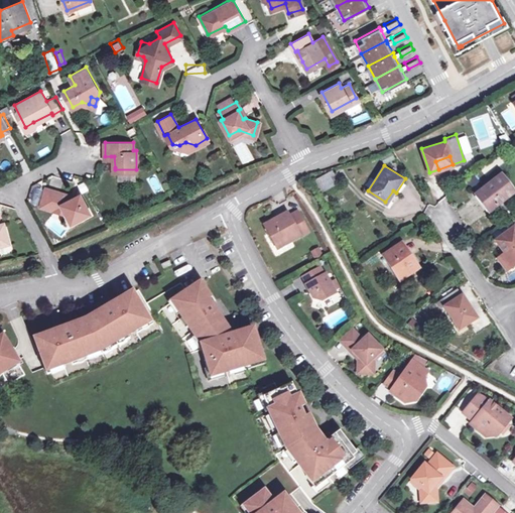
[(330,167),(312,177),(319,188),(337,179),(330,167)]
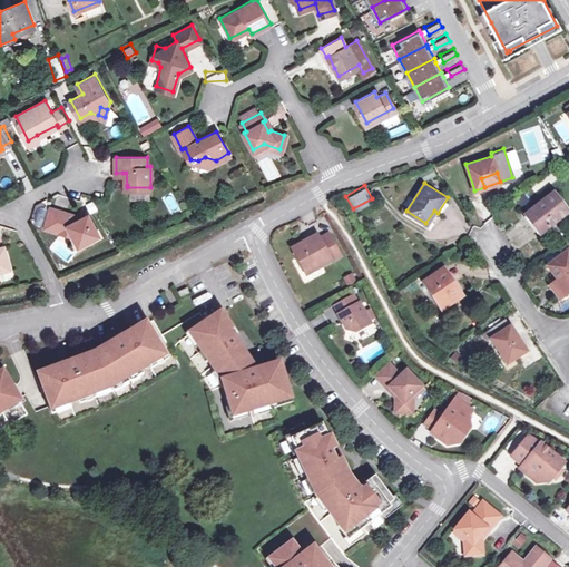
[(552,191),(527,211),(533,218),(531,221),(539,231),(567,211),(552,191)]
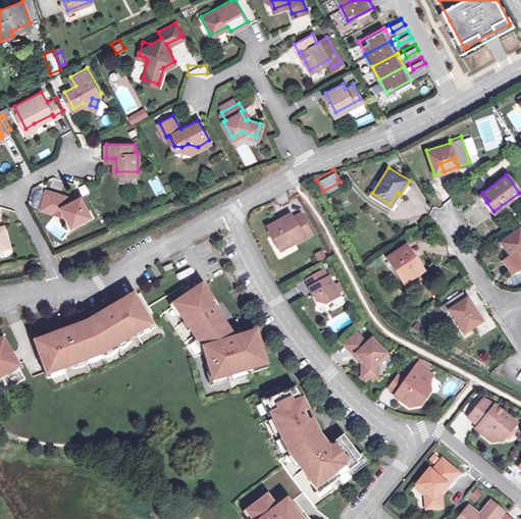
[(79,185),(82,193),(89,191),(86,182),(79,185)]
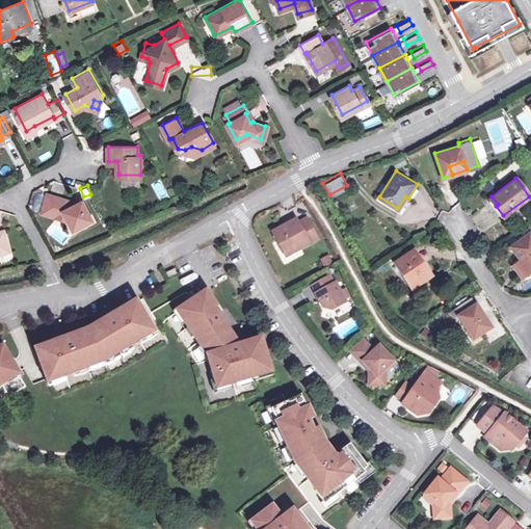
[(71,200),(49,193),(44,211),(57,215),(65,211),(74,229),(93,218),(83,201),(74,205),(71,200)]
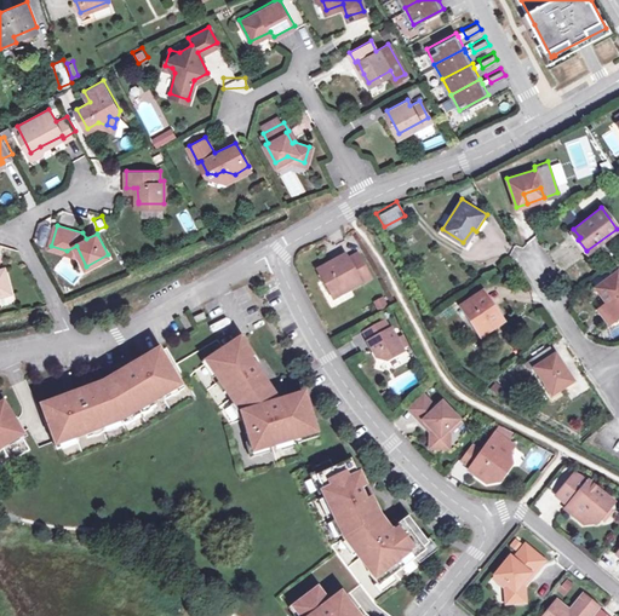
[(422,241),(412,247),(416,253),(425,247),(422,241)]
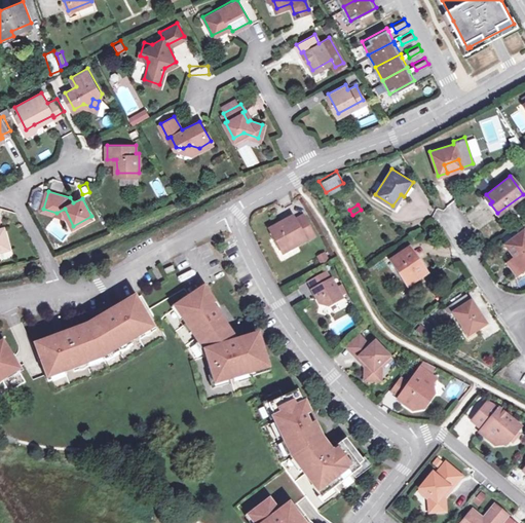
[(292,215),(270,226),(282,247),(294,239),(295,243),(312,233),(302,214),(294,219),(292,215)]
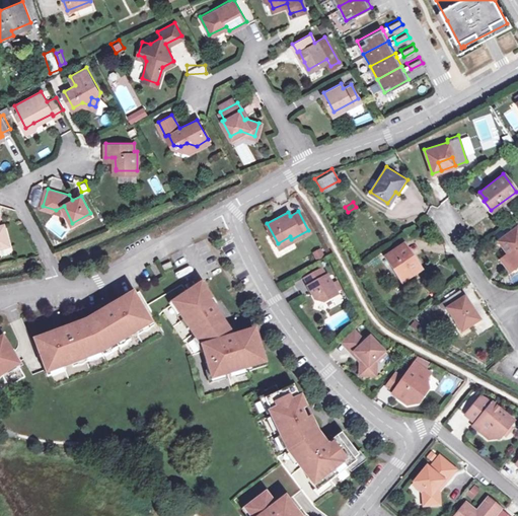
[(0,244),(9,242),(4,225),(0,226),(0,244)]
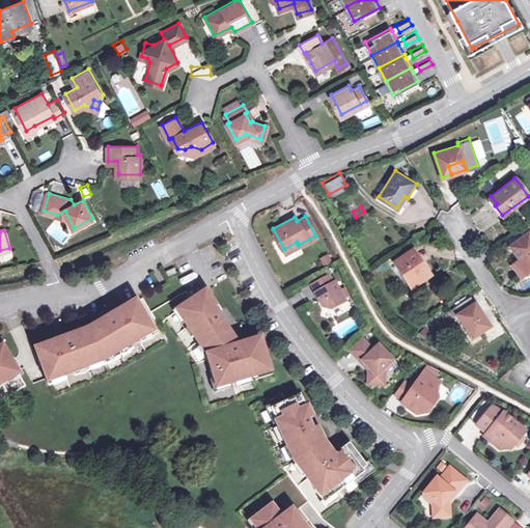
[(529,234),(528,231),(509,245),(521,259),(523,257),(529,267),(529,234)]
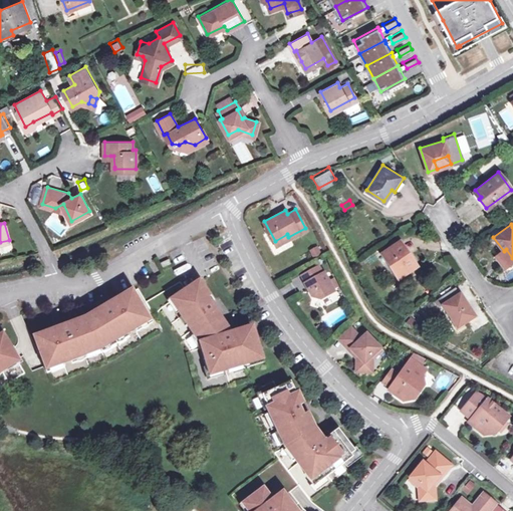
[(287,234),(275,241),(276,244),(288,237),(287,234)]
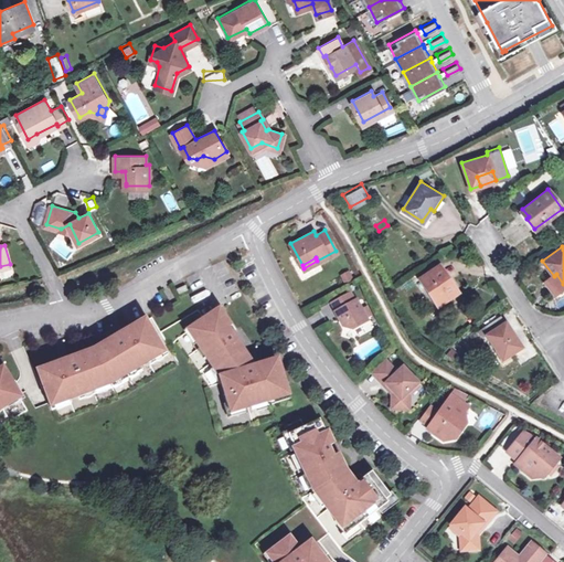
[(439,263),(418,276),(436,305),(448,297),(445,293),(455,286),(439,263)]
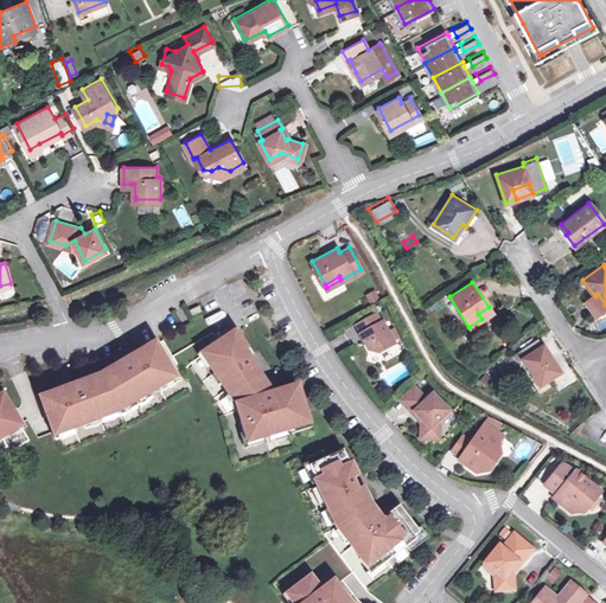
[(376,288),(364,292),(368,301),(378,297),(376,288)]
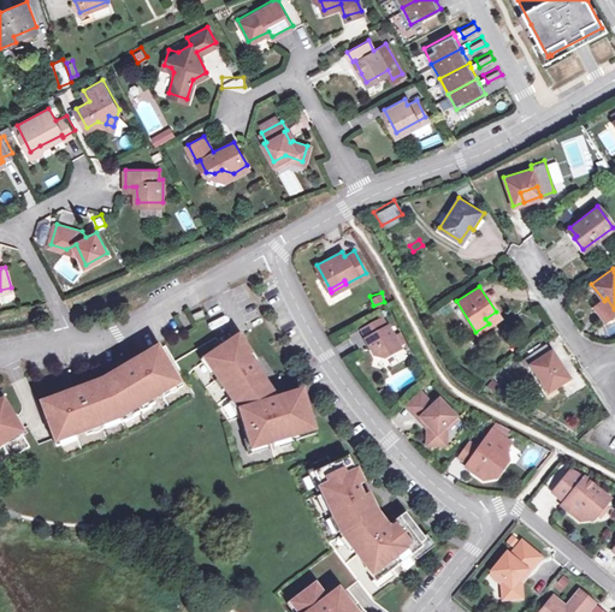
[(202,307),(193,310),(195,316),(206,313),(202,307)]
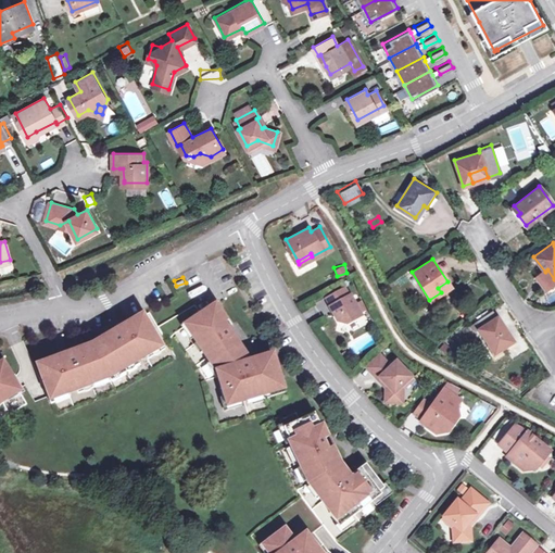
[(451,286),(448,281),(438,288),(441,292),(451,286)]
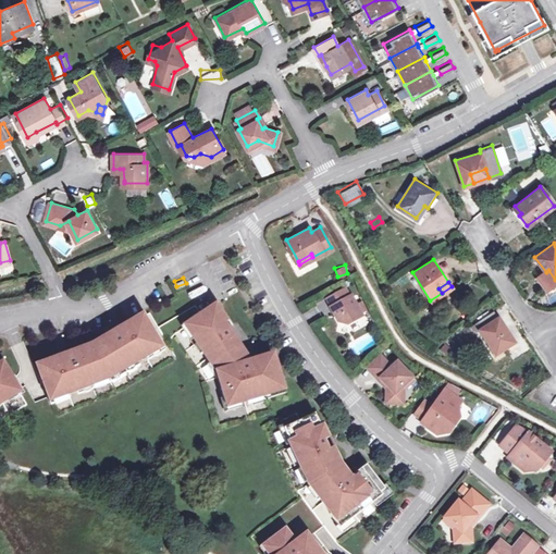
[(344,286),(328,296),(332,304),(331,304),(337,317),(346,319),(360,311),(349,293),(348,294),(344,286)]
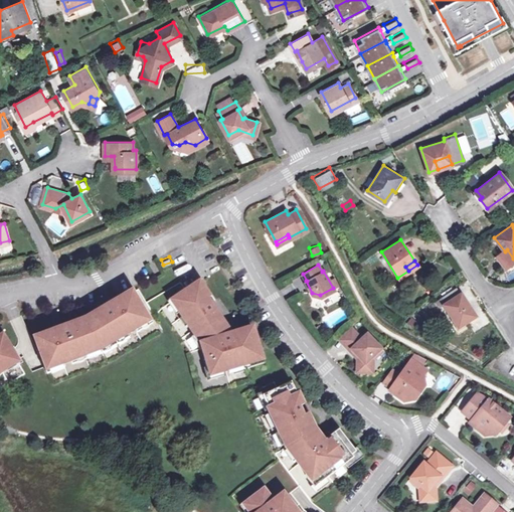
[(50,330),(36,335),(52,379),(106,359),(162,326),(154,313),(161,306),(187,345),(188,345),(202,389),(247,375),(244,366),(265,360),(261,347),(259,348),(251,326),(240,329),(229,332),(227,328),(218,314),(221,312),(215,303),(199,280),(185,289),(180,279),(146,299),(138,286),(118,298),(116,296),(109,300),(102,304),(103,307),(86,317),(67,324),(66,321),(58,324),(49,327),(50,330)]
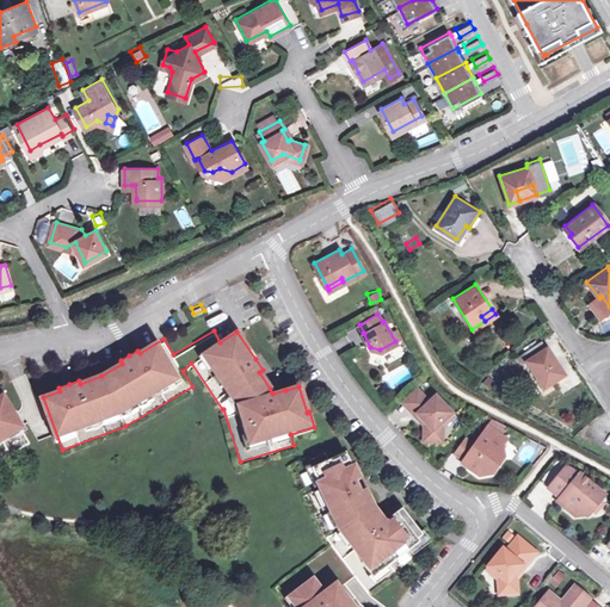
[(541,339),(522,351),(536,373),(538,372),(546,384),(564,372),(546,345),(544,346),(541,339)]
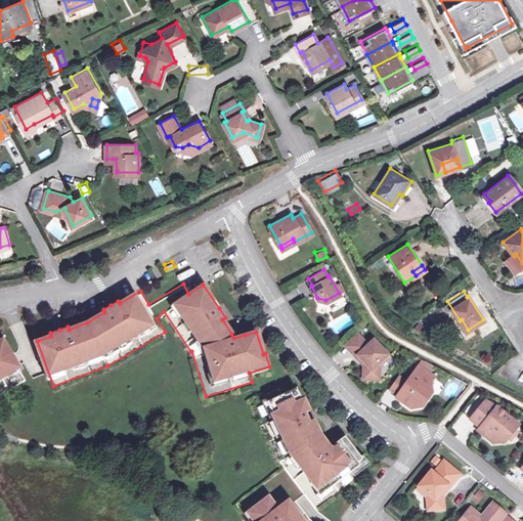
[(423,326),(419,320),(413,326),(418,330),(423,326)]
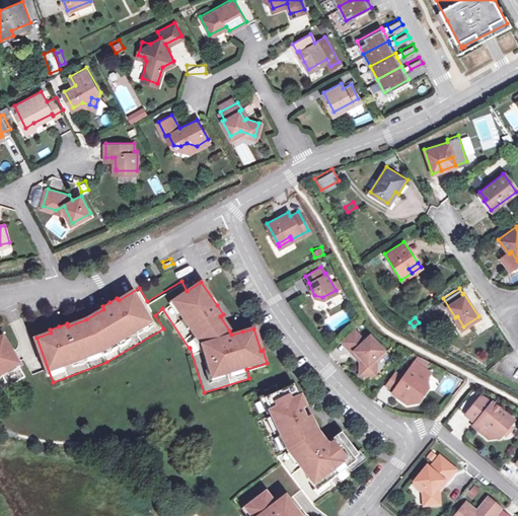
[(345,343),(356,332),(351,326),(340,338),(345,343)]
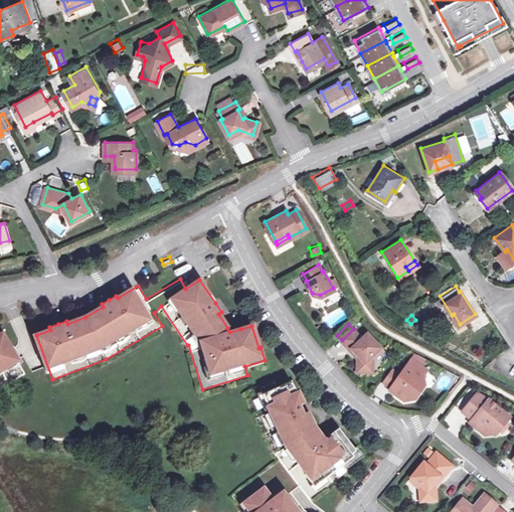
[(360,337),(353,329),(342,340),(349,347),(351,346),(358,353),(356,355),(356,367),(370,368),(371,355),(371,352),(378,345),(365,331),(360,337)]
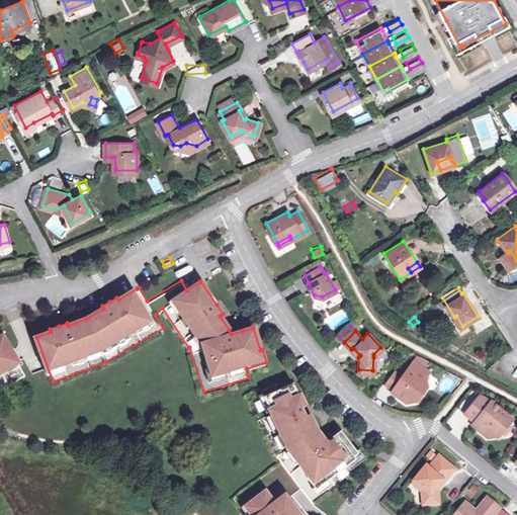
[(0,387),(24,372),(1,335),(0,336),(0,387)]
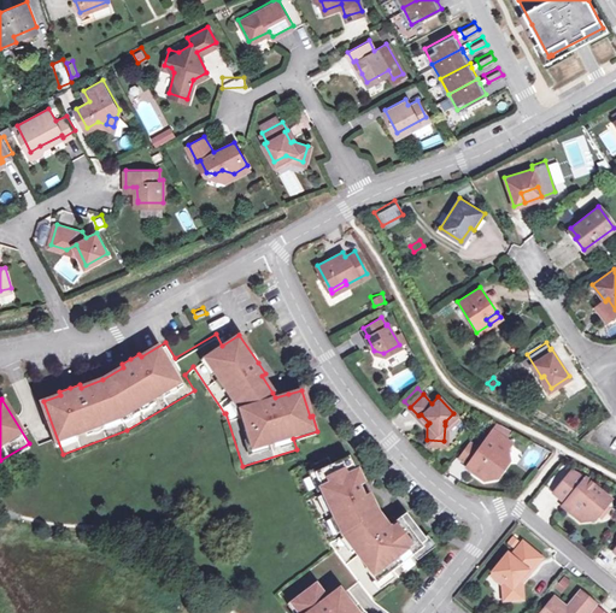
[(445,422),(445,425),(456,416),(453,413),(445,422)]
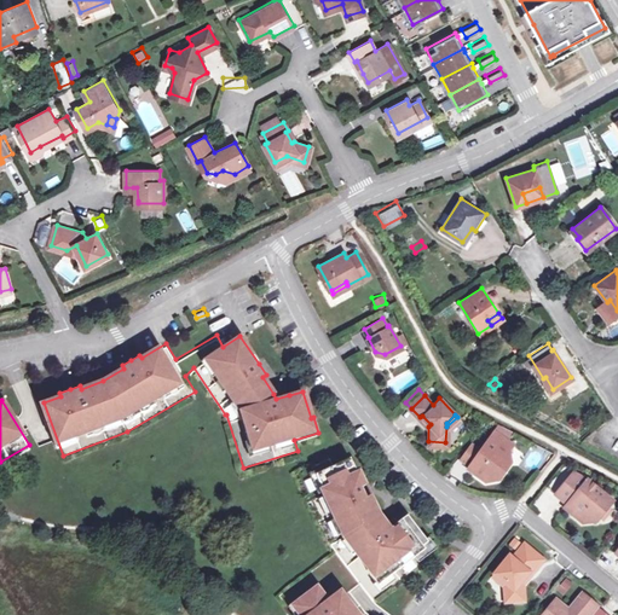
[(422,416),(420,417),(428,427),(431,424),(422,416)]
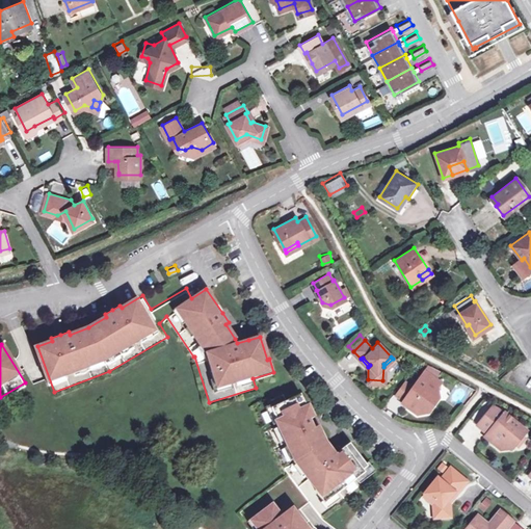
[(425,370),(403,401),(417,411),(427,410),(437,395),(431,391),(439,380),(425,370)]
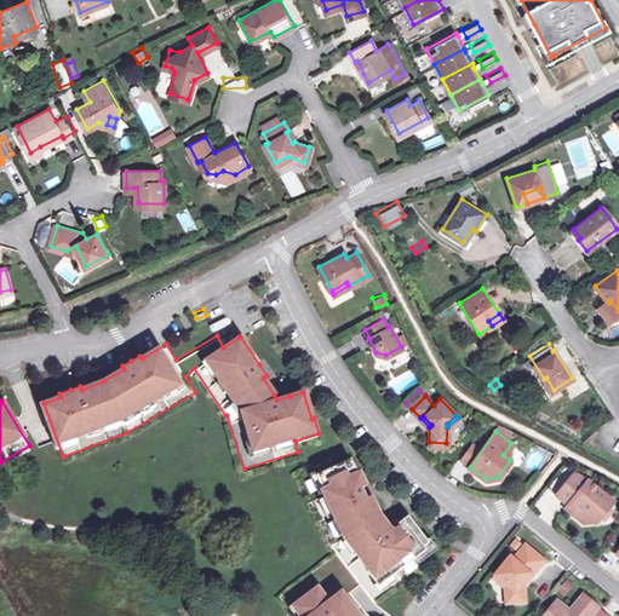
[(330,455),(297,471),(334,551),(279,593),(293,612),(291,614),(292,615),(357,615),(357,614),(353,608),(360,603),(348,586),(357,579),(373,598),(391,585),(393,587),(399,582),(396,580),(439,548),(429,535),(427,537),(407,513),(405,514),(399,519),(397,520),(394,517),(389,520),(385,524),(378,514),(371,499),(373,496),(365,479),(359,482),(357,478),(355,475),(359,473),(350,455),(333,464),(330,455)]
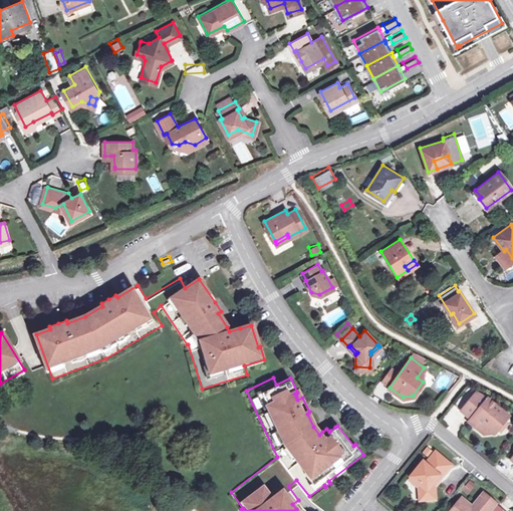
[(490,398),(477,391),(463,407),(473,416),(478,420),(478,425),(484,430),(495,429),(498,425),(504,419),(508,414),(490,398)]
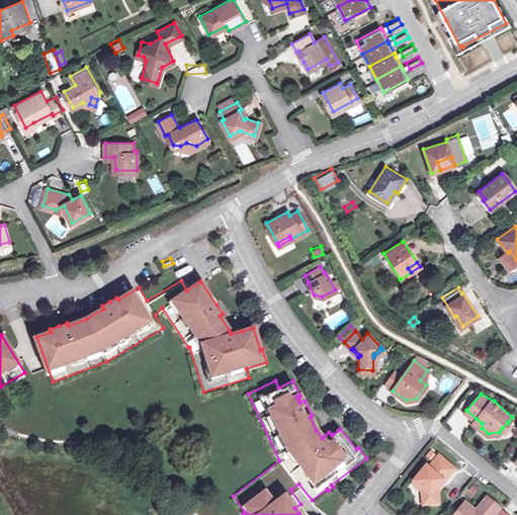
[(457,408),(444,419),(454,430),(467,419),(457,408)]
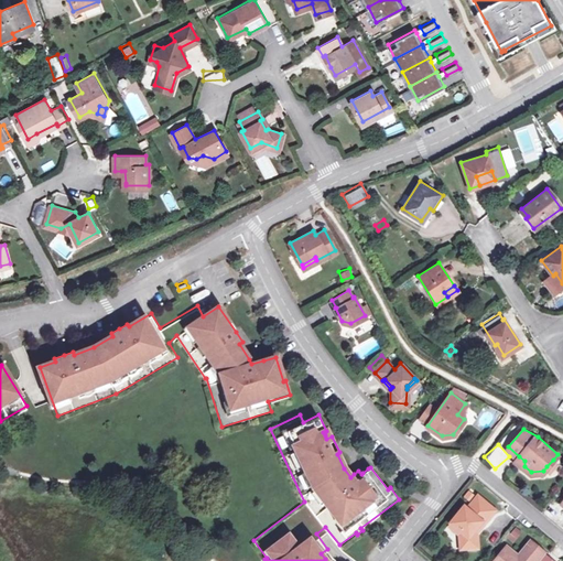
[(553,460),(547,466),(551,470),(556,463),(553,460)]
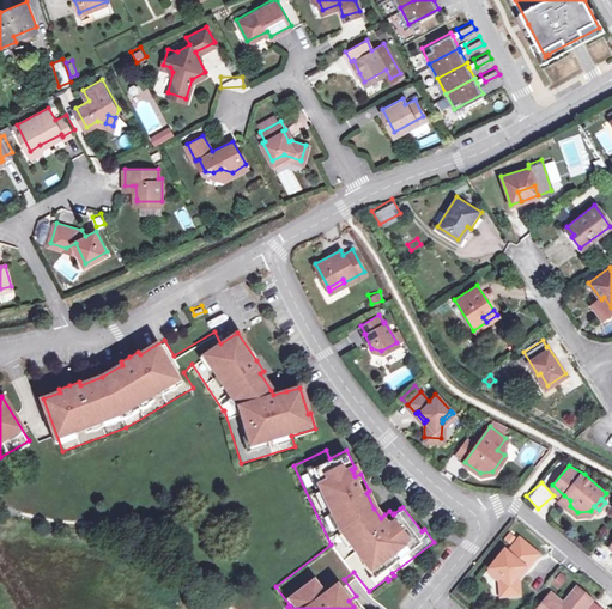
[(517,536),(511,543),(528,558),(534,550),(517,536)]
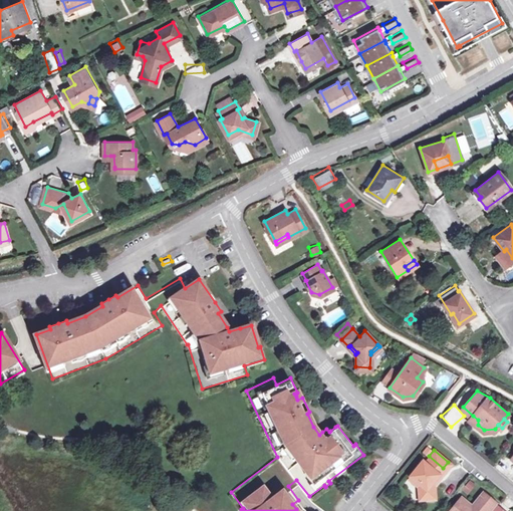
[(443,468),(429,456),(423,462),(421,460),(409,473),(418,480),(417,484),(418,496),(432,495),(432,482),(443,468)]
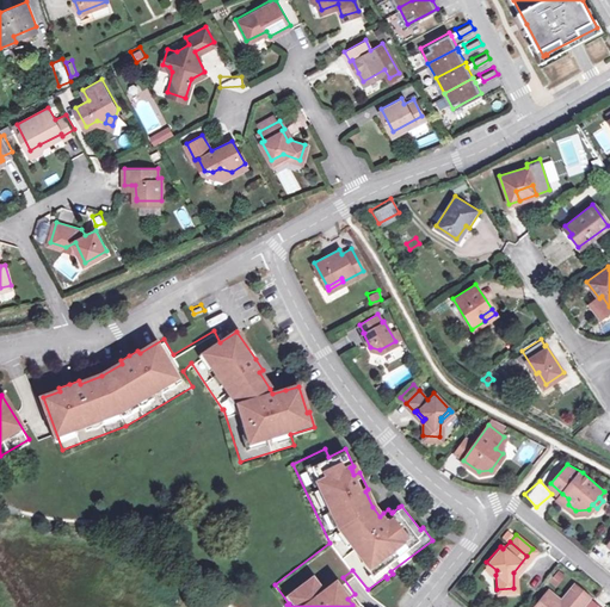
[(486,562),(484,565),(495,575),(497,570),(486,562)]
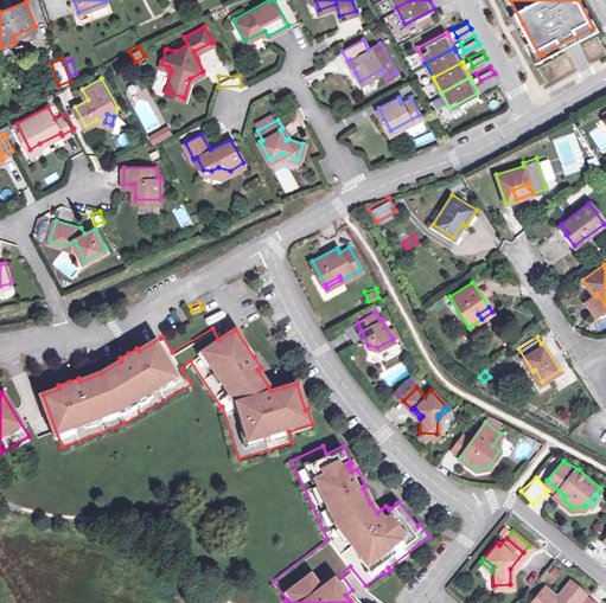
[(557,591),(547,579),(529,598),(534,602),(571,602),(585,588),(572,576),(557,591)]
